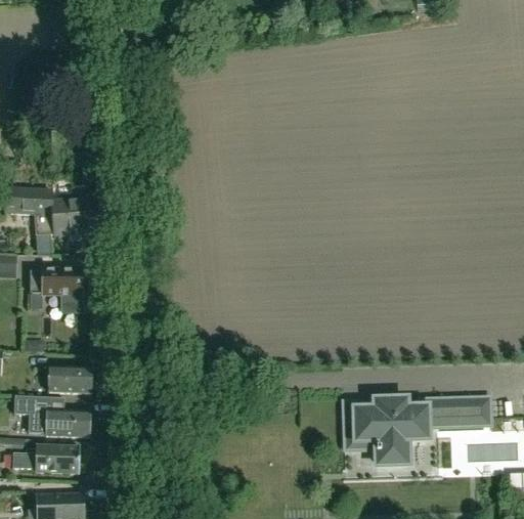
[(98,229),(95,196),(52,200),(50,188),(6,186),(4,212),(41,213),(42,232),(53,232),(53,234),(98,229)]
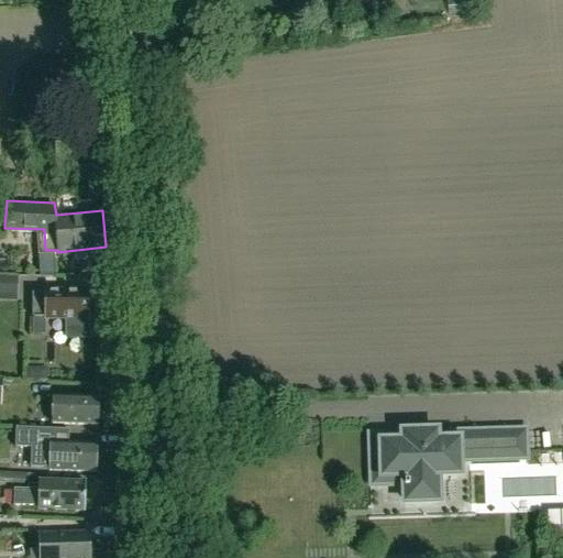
[(0,271),(0,291),(17,292),(17,272),(0,271)]
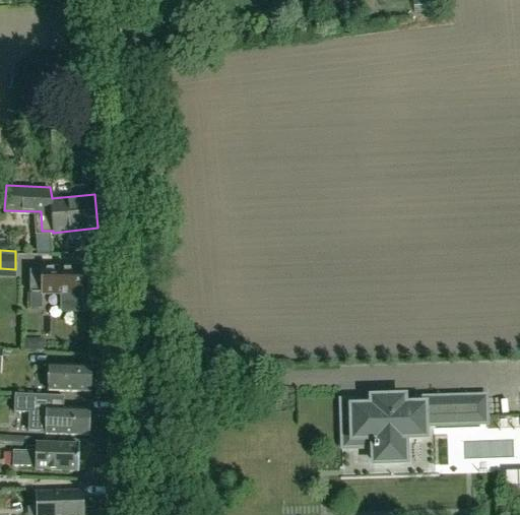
[(82,277),(82,265),(42,265),(42,267),(29,267),(29,291),(42,291),(42,292),(61,292),(61,309),(82,309),(82,294),(82,287),(86,287),(86,277),(82,277)]
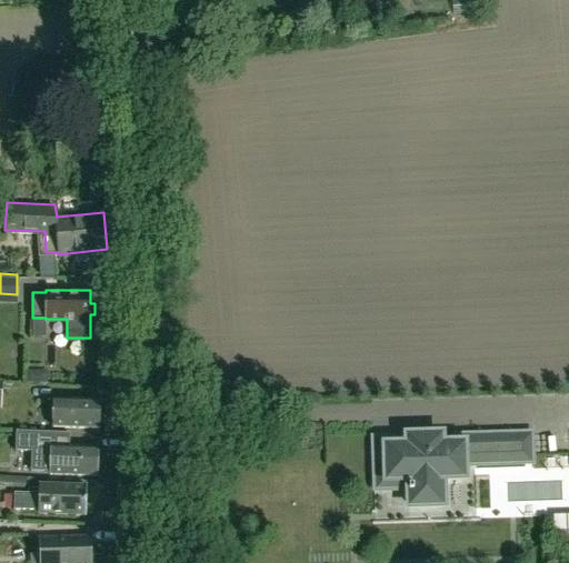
[(98,425),(99,396),(52,394),(52,424),(98,425)]
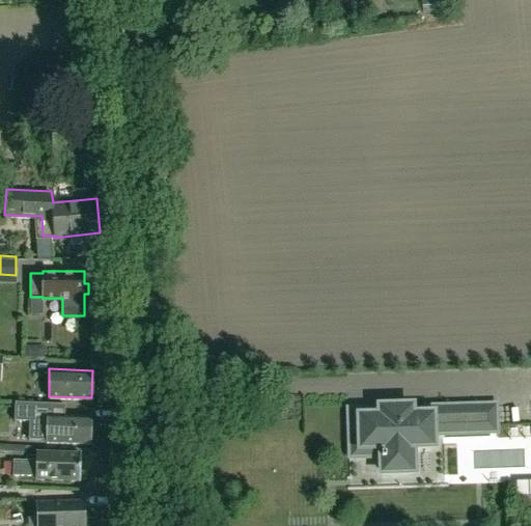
[(89,442),(90,414),(63,413),(64,402),(14,399),(14,417),(28,418),(28,437),(48,437),(48,440),(89,442)]
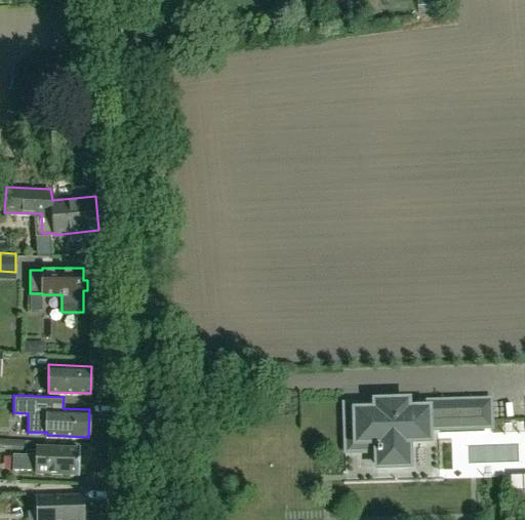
[(403,396),(372,398),(372,406),(352,407),(354,445),(373,443),(374,467),(410,467),(409,442),(429,442),(427,405),(403,404),(403,396)]
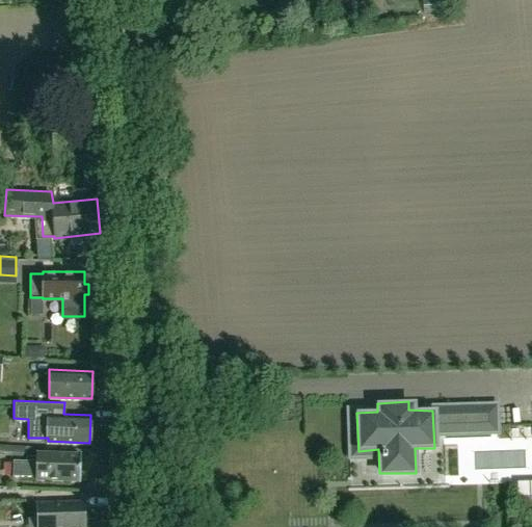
[(47,444),(0,442),(0,451),(24,452),(24,448),(47,449),(47,444)]
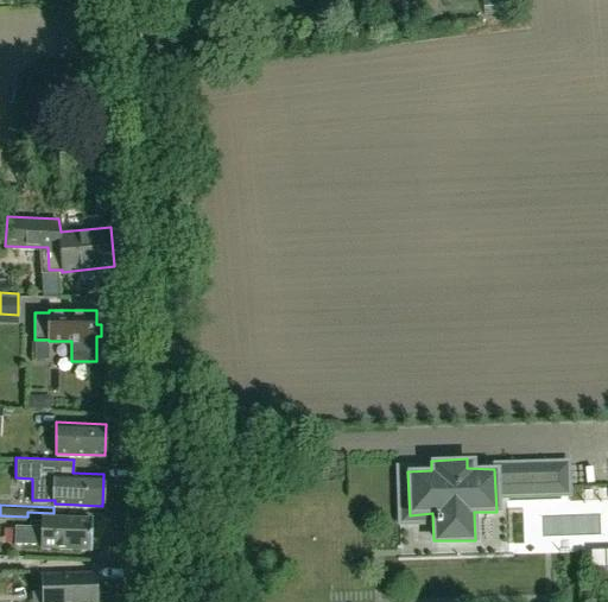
[(40,546),(90,547),(92,517),(42,515),(42,520),(30,519),(30,525),(16,525),(16,542),(40,542),(40,546)]
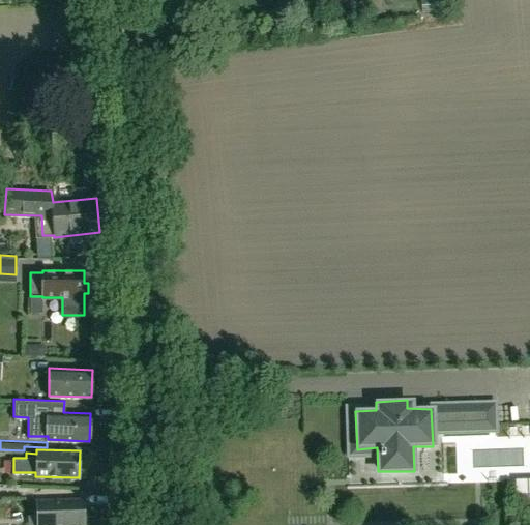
[(529,475),(514,476),(516,491),(529,490),(529,475)]
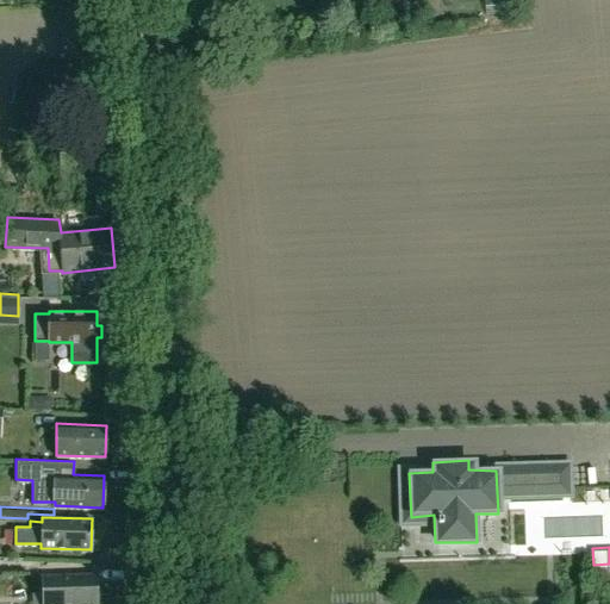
[(95,603),(95,572),(42,573),(43,603),(95,603)]
